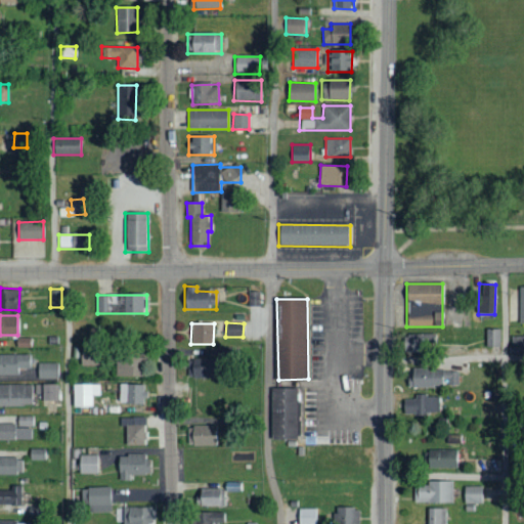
[(485,330),(485,347),(500,347),(499,330),(485,330)]
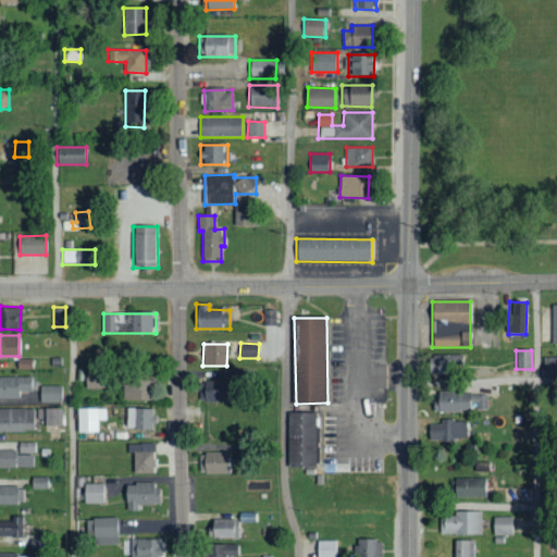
[(433,370),(462,370),(462,356),(433,356),(433,370)]
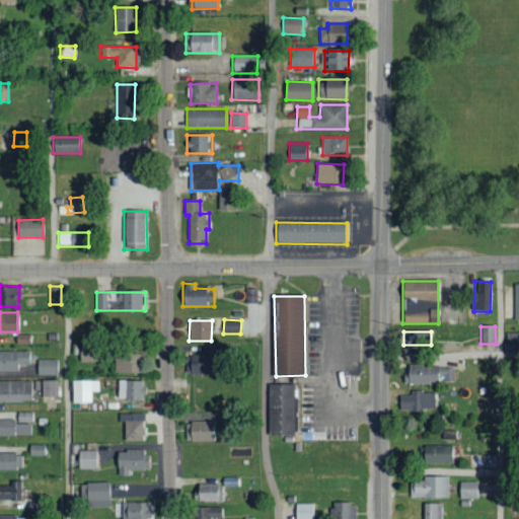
[(518,332),(506,334),(506,351),(518,350),(518,332)]
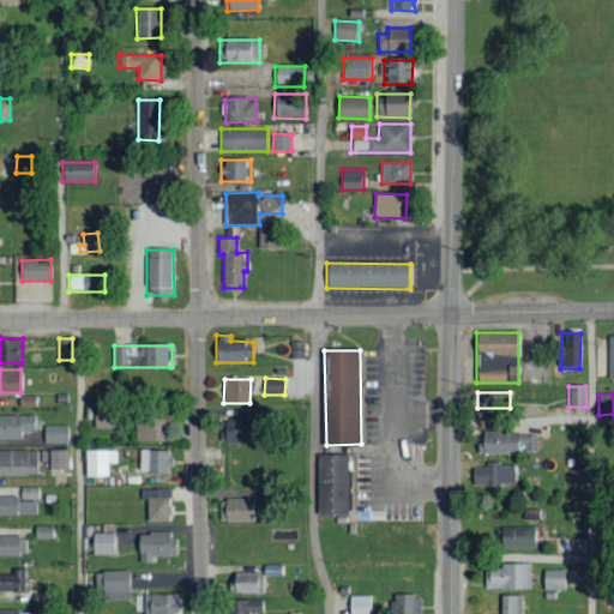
[(19,405),(35,407),(36,396),(19,396),(19,405)]
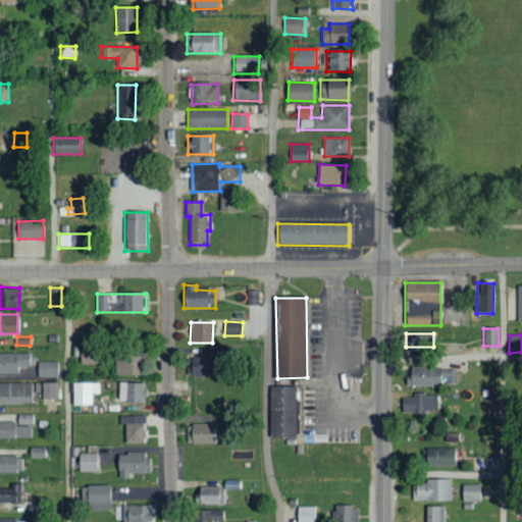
[(98,363),(98,349),(80,349),(80,364),(98,363)]
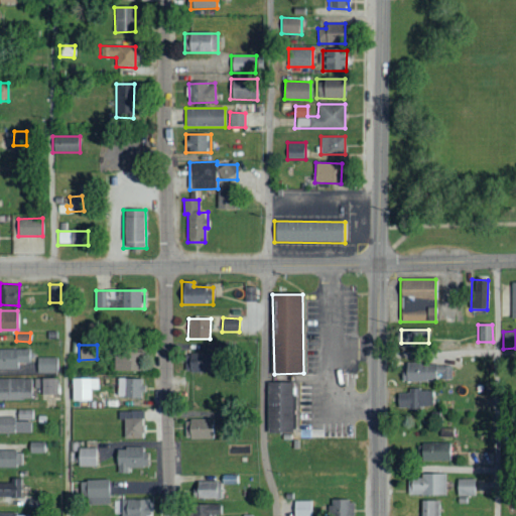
[(0,349),(0,368),(18,368),(18,362),(28,362),(27,348),(0,349)]
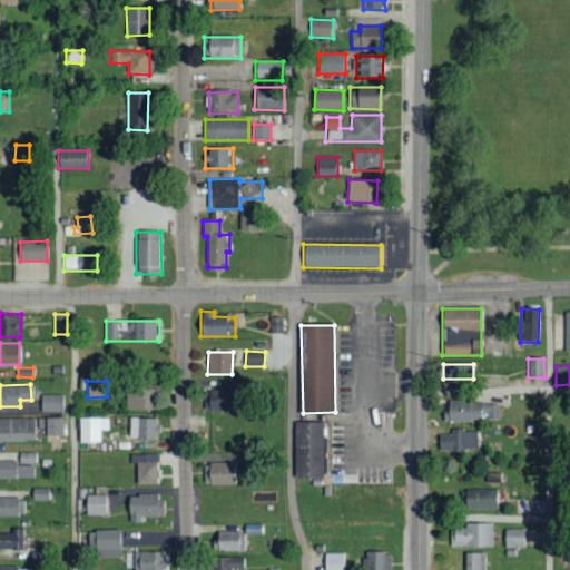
[(126,409),(157,409),(158,387),(126,386),(126,409)]
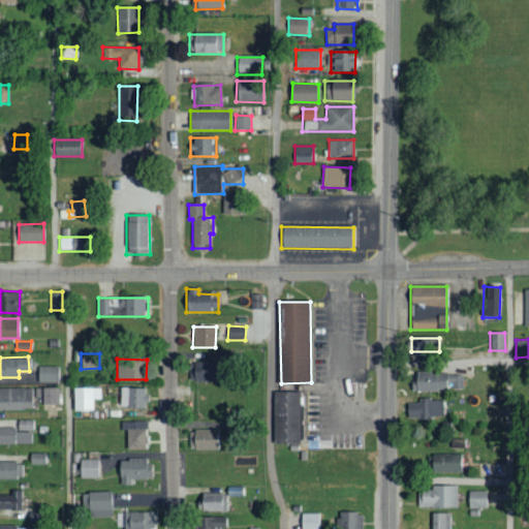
[(213,363),(190,362),(190,380),(213,381),(213,363)]
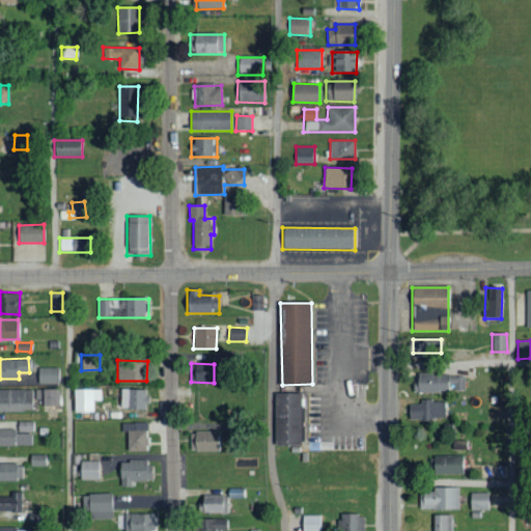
[(59,368),(38,367),(38,383),(59,384),(59,368)]
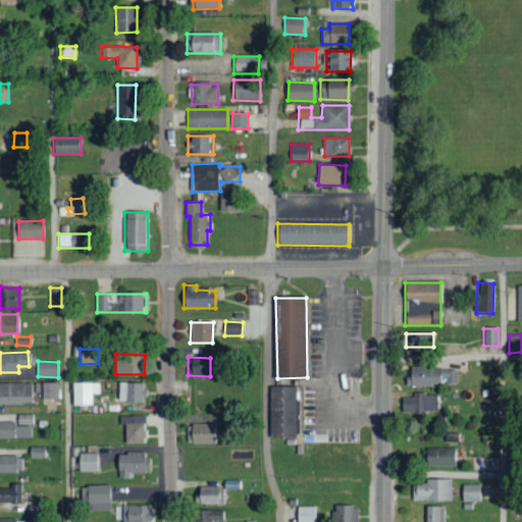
[(408,384),(456,386),(457,371),(408,369),(408,384)]
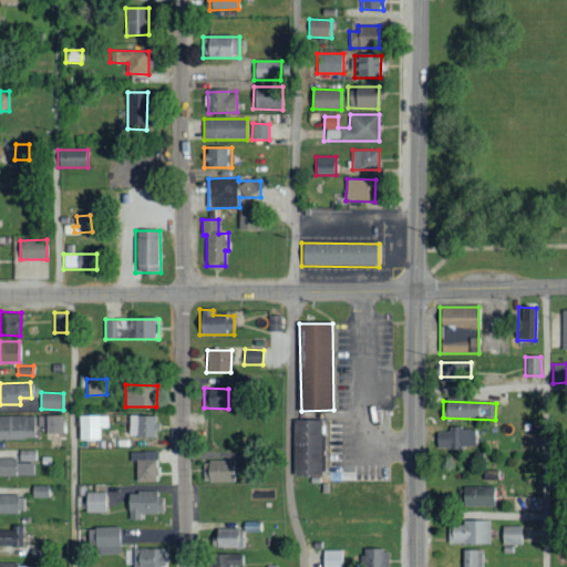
[(64,433),(64,415),(40,414),(40,432),(64,433)]
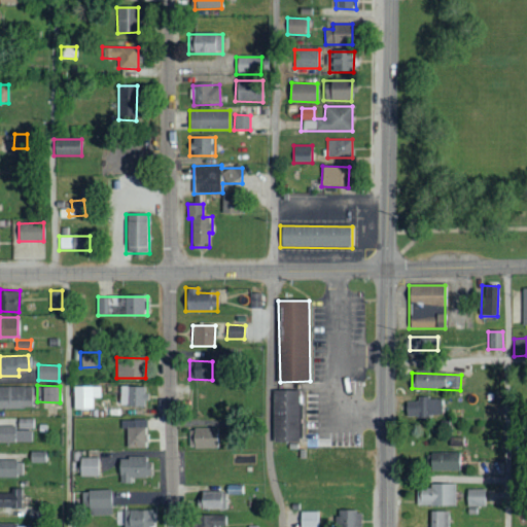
[(73,409),(93,409),(92,385),(72,386),(73,409)]
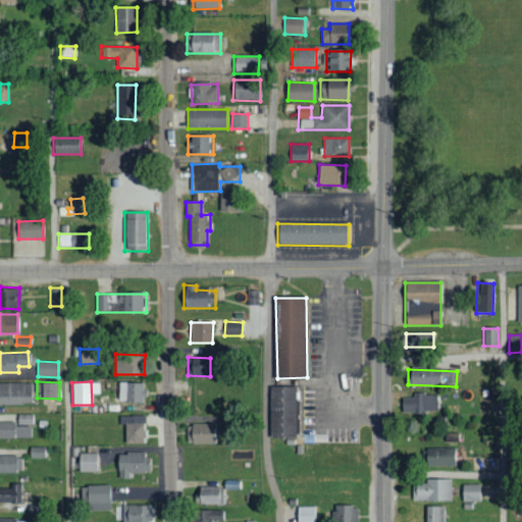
[(32,382),(0,382),(0,404),(33,404),(32,382)]
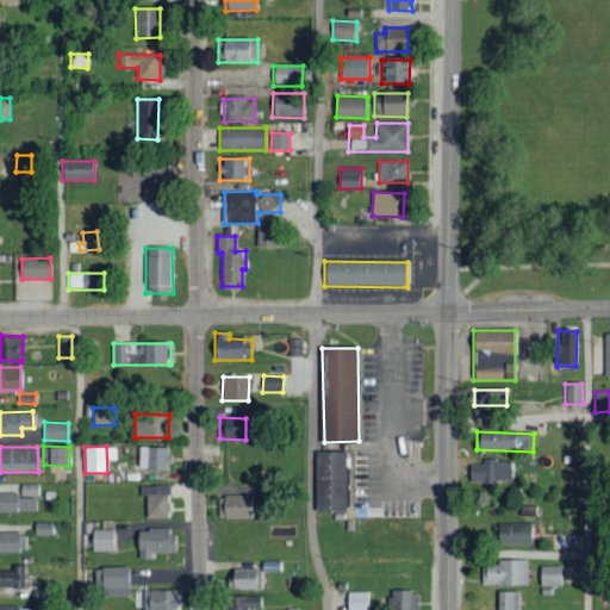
[(138,470),(169,470),(169,447),(138,447),(138,470)]
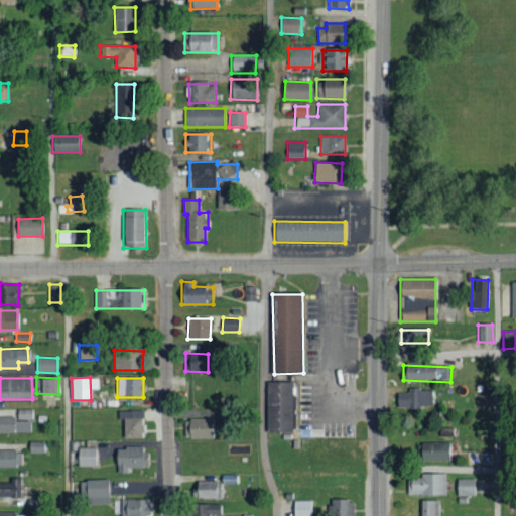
[(293,381),(266,382),(267,432),(294,431),(293,381)]
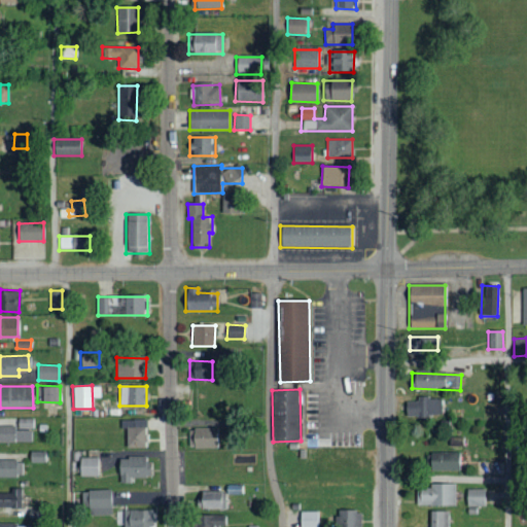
[(443,397),(418,398),(418,402),(406,402),(407,419),(429,418),(429,415),(443,415),(443,397)]
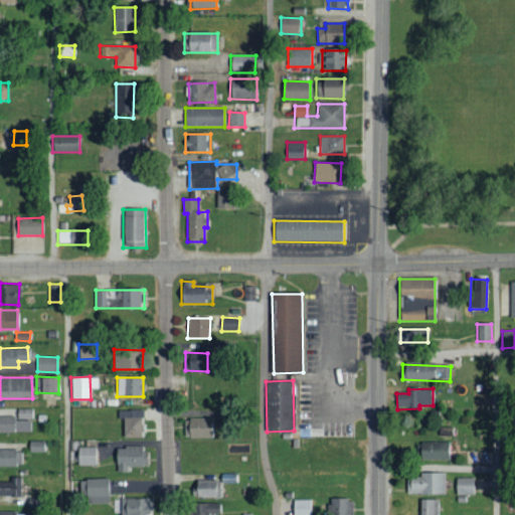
[(0,431),(30,433),(30,417),(33,417),(33,409),(17,408),(17,416),(0,415),(0,431)]
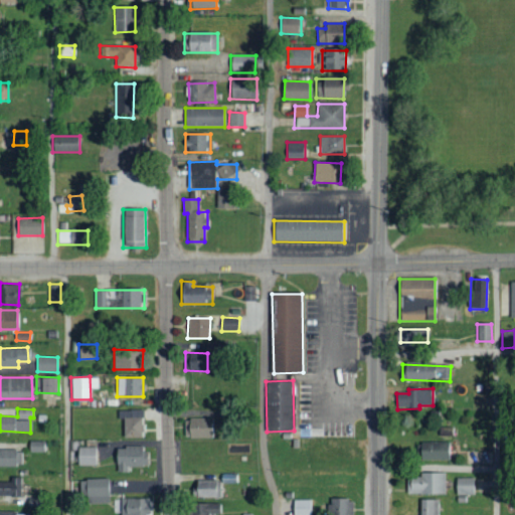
[(123,417),(124,437),(143,437),(143,409),(119,410),(119,418),(123,417)]
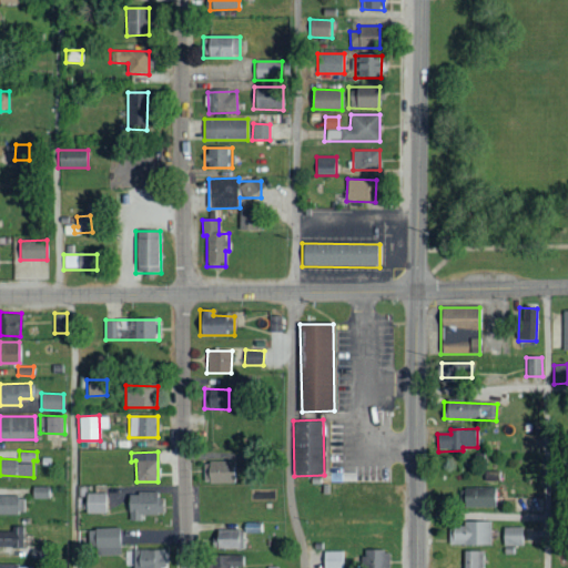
[(204,483),(235,482),(234,460),(204,462),(204,483)]
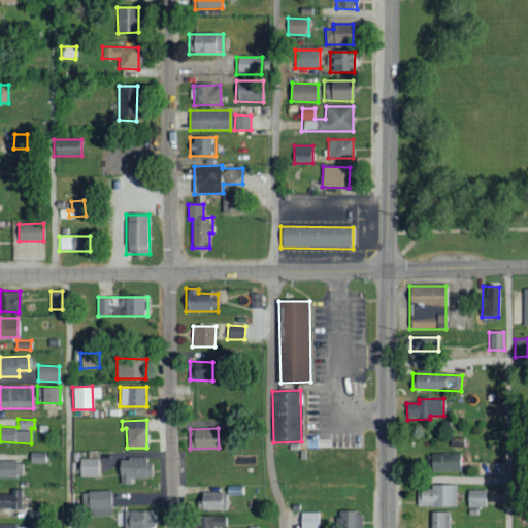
[(461,470),(461,456),(437,457),(437,451),(428,452),(429,471),(461,470)]
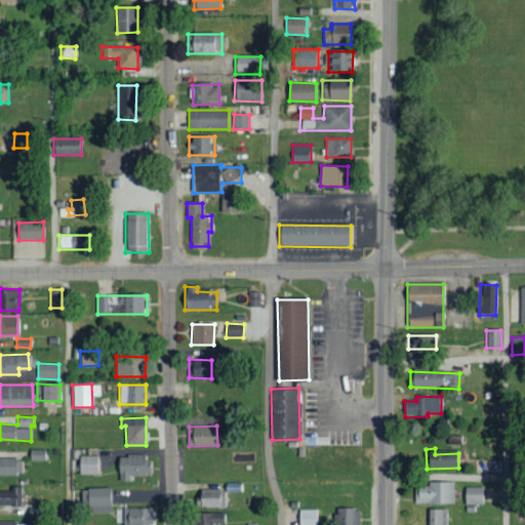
[(30,460),(45,460),(45,449),(29,450),(30,460)]
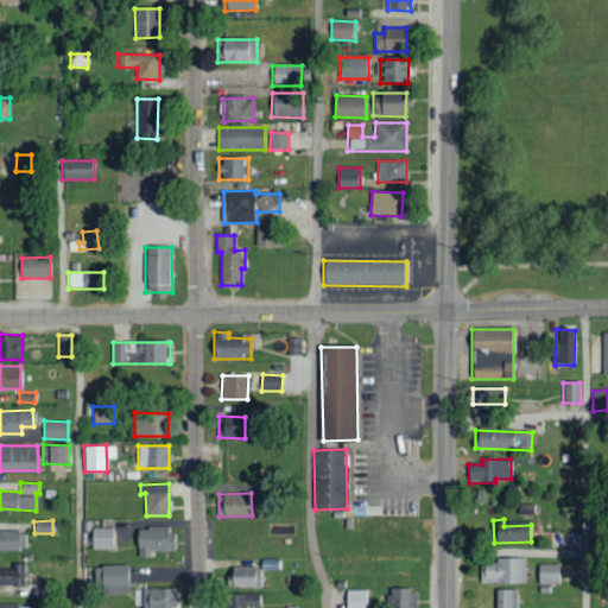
[(114,549),(113,527),(90,529),(90,549),(114,549)]
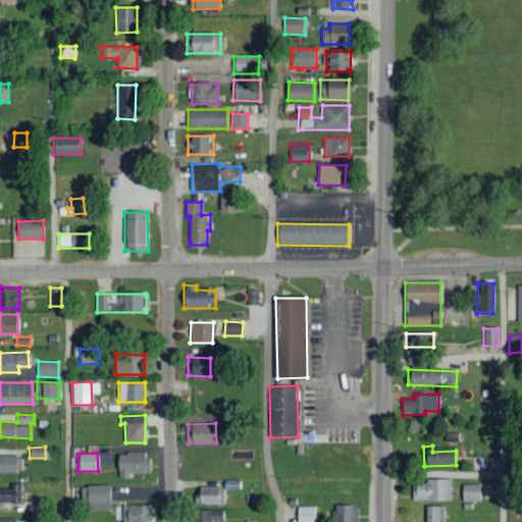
[(148,453),(117,453),(117,478),(129,478),(129,473),(148,472),(148,453)]
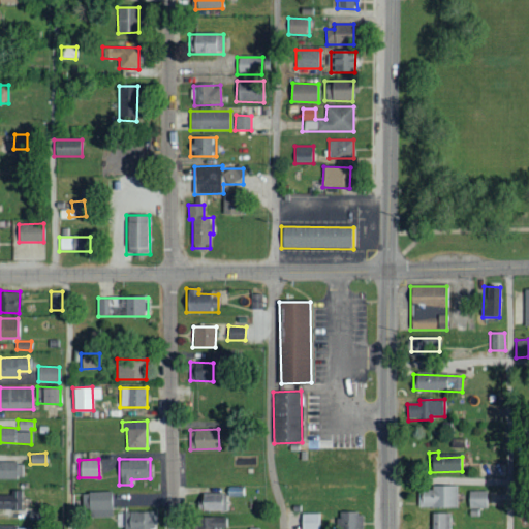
[(0,477),(23,477),(23,462),(0,462),(0,477)]
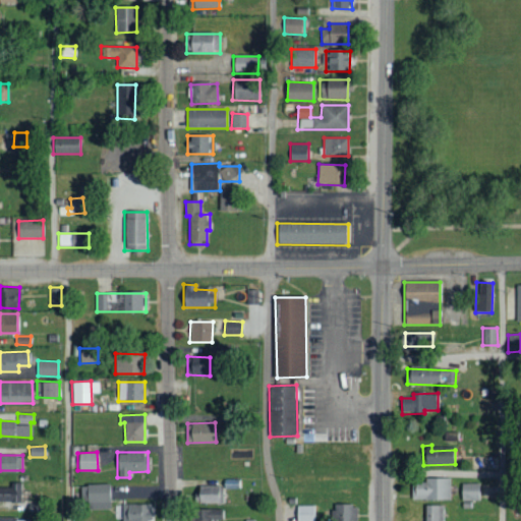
[(450,500),(450,477),(424,477),(424,481),(411,481),(411,500),(450,500)]
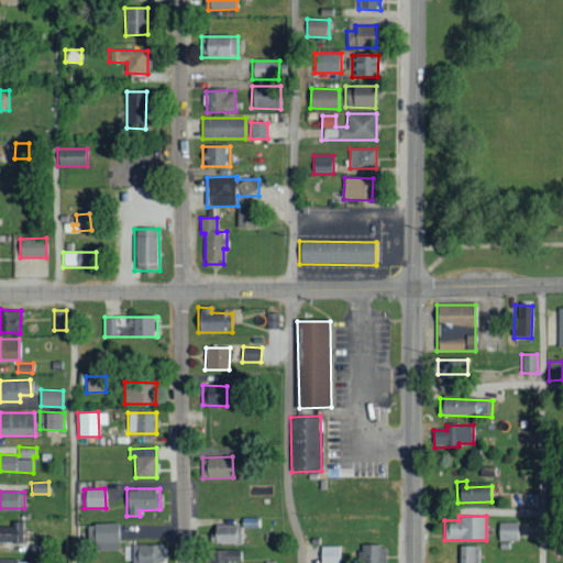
[(0,541),(24,542),(24,521),(10,521),(10,527),(0,526),(0,541)]
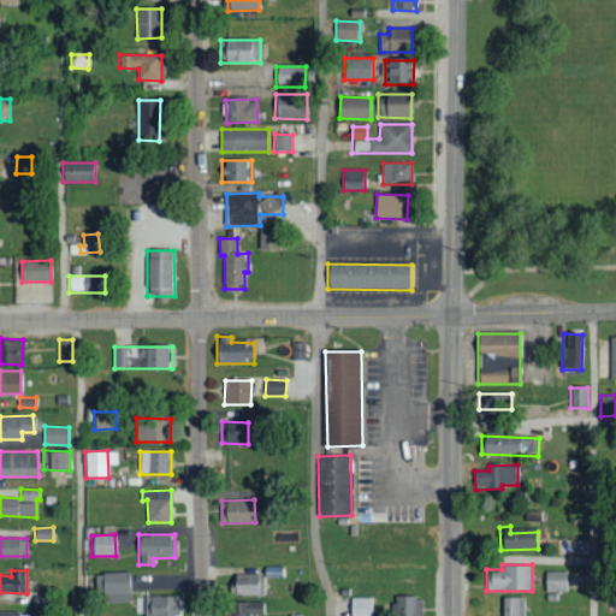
[(99,602),(130,602),(130,572),(99,573),(99,602)]
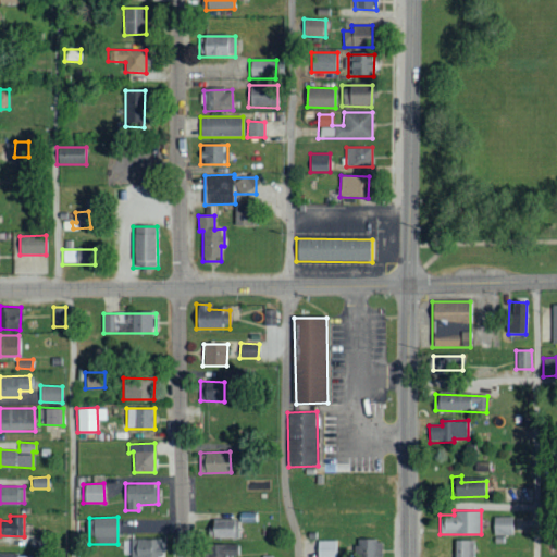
[(512,517),(493,517),(493,535),(514,534),(512,517)]
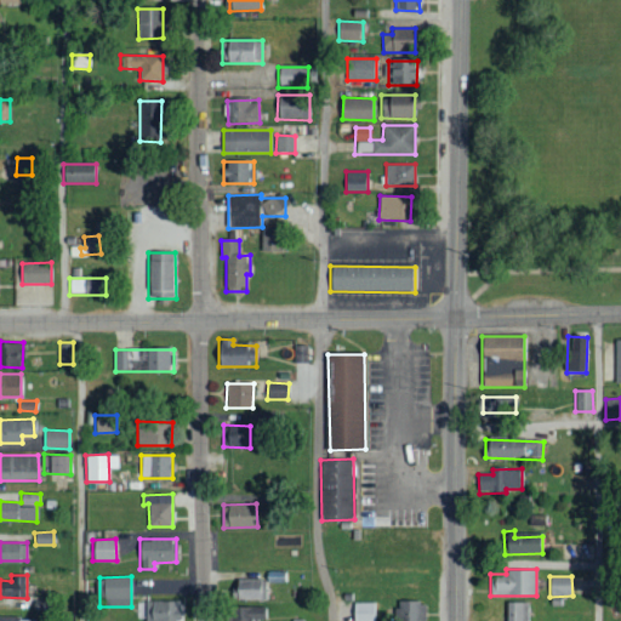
[(267,579),(235,579),(235,599),(266,599),(267,579)]
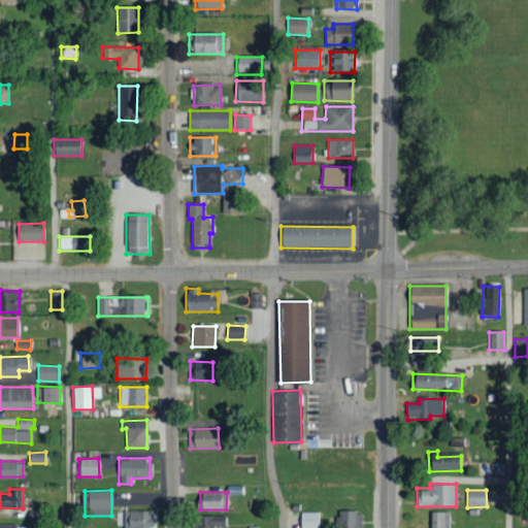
[(124,527),(150,527),(154,527),(154,510),(125,510),(124,527)]
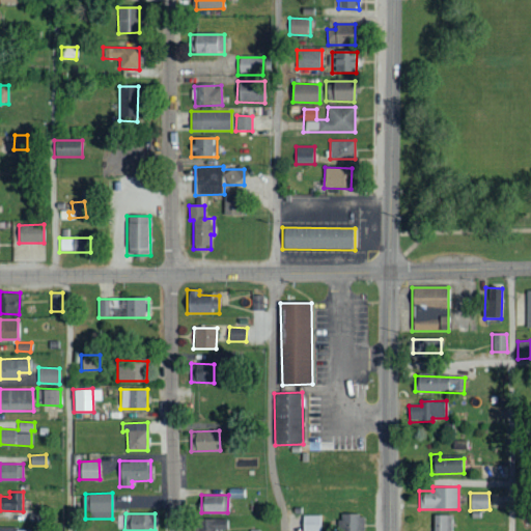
[(319,530),(319,514),(302,515),(302,530),(319,530)]
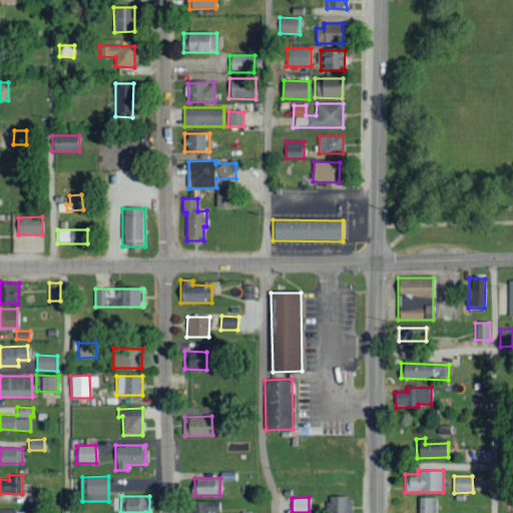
[(328,512),(350,512),(350,497),(328,497),(328,512)]
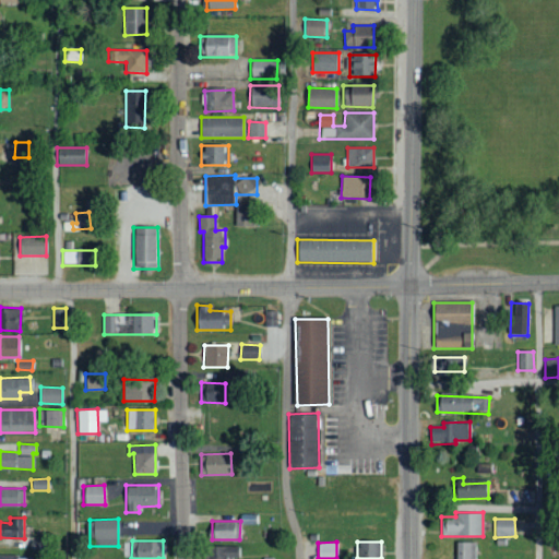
[(475,558),(476,542),(455,542),(455,558),(475,558)]
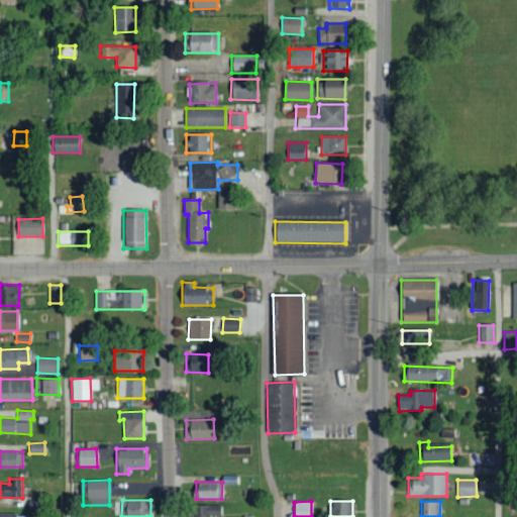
[(209,516),(221,516),(221,505),(192,505),(192,516),(209,516)]
